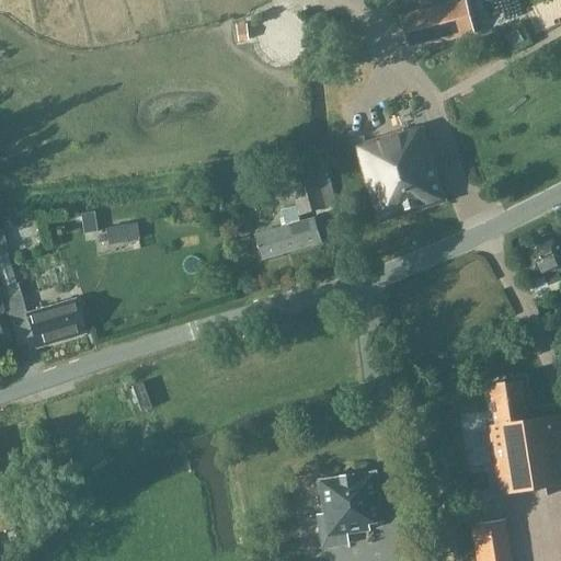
[(466,0),(456,0),(399,15),(409,52),(476,34),(466,0)]
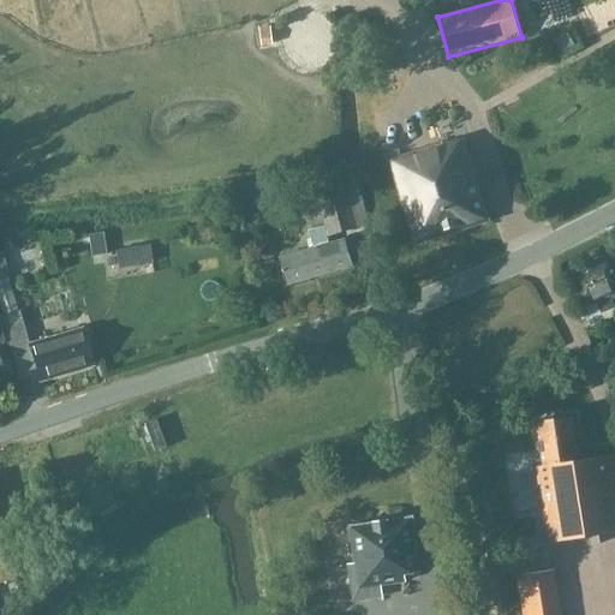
[(415,245),(489,222),(464,139),(461,139),(461,138),(422,150),(407,102),(374,113),(415,245)]
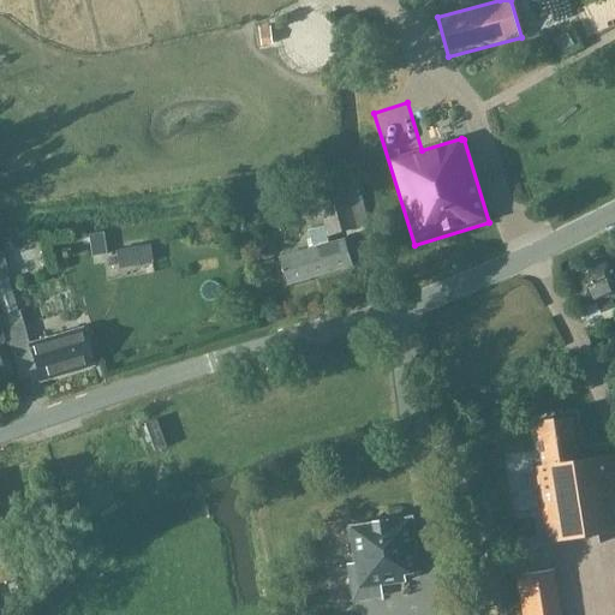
[(344,239),(329,244),(328,237),(369,226),(358,184),(316,195),(306,197),(311,218),(321,215),(324,226),(308,231),(309,239),(305,240),(308,249),(278,257),(286,286),(353,268),(344,239)]
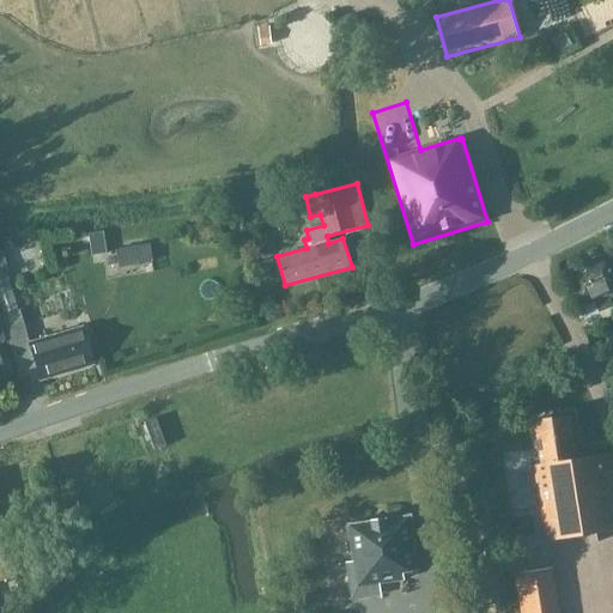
[(102,231),(87,235),(91,255),(99,254),(105,253),(102,231)]
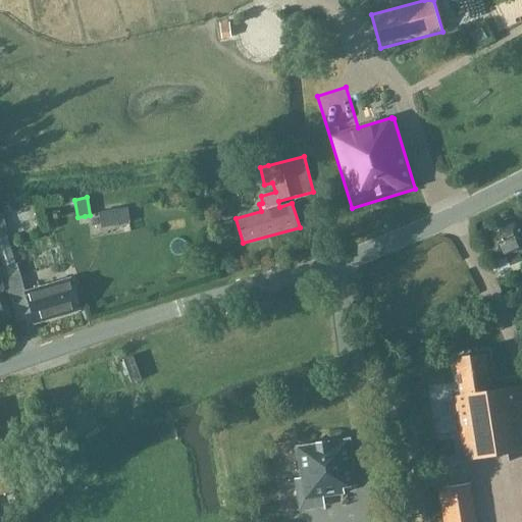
[(96,207),(96,225),(123,225),(122,206),(96,207)]
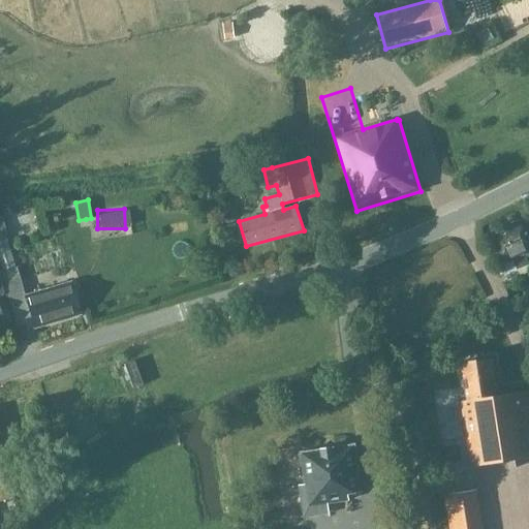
[(528,266),(524,255),(528,252),(528,229),(524,219),(490,235),(503,265),(511,260),(519,277),(528,272),(528,266)]
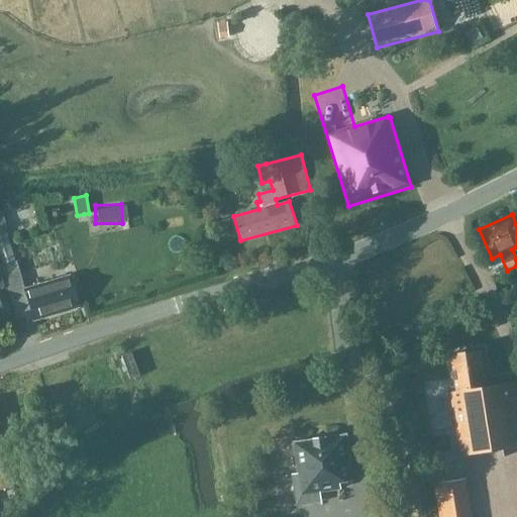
[(23,268),(61,252),(47,219),(10,234),(23,268)]
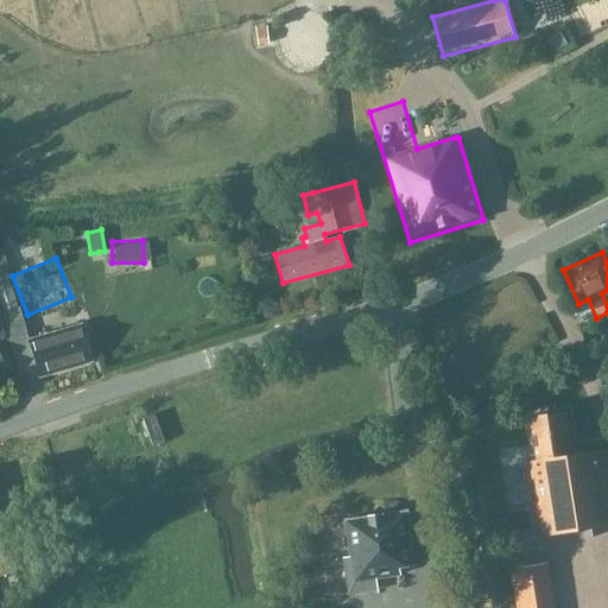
[(17,308),(5,272),(4,267),(0,267),(0,309),(1,312),(2,312),(18,369),(33,366),(37,379),(92,363),(81,324),(27,340),(18,308),(17,308)]
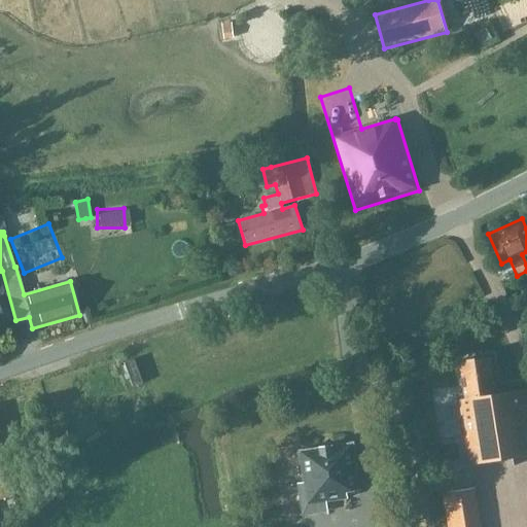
[(471,465),(526,456),(526,392),(526,389),(497,394),(491,357),(460,362),(466,398),(460,399),(467,444),(471,465)]
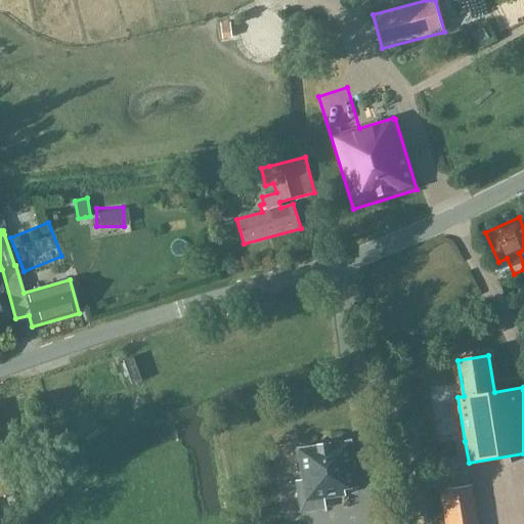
[(140,382),(132,358),(122,362),(130,386),(140,382)]
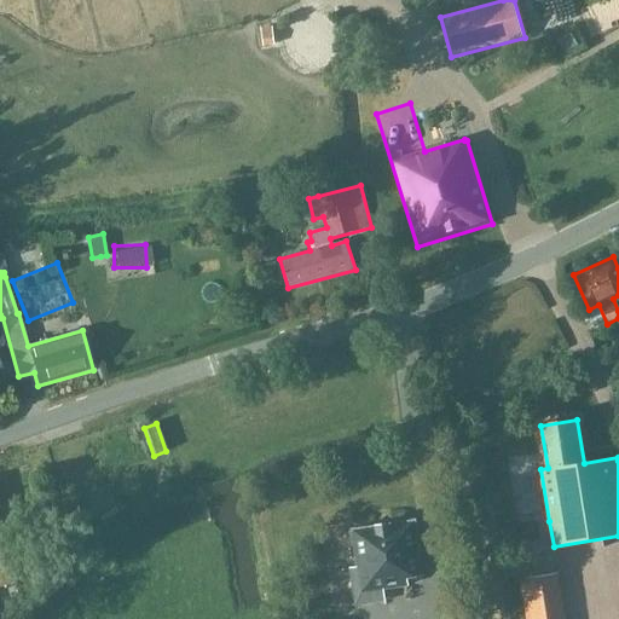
[(415,524),(415,521),(412,521),(412,522),(354,531),(354,530),(352,531),(352,533),(353,533),(358,567),(351,568),(356,594),(410,586),(409,579),(423,577),(415,524)]
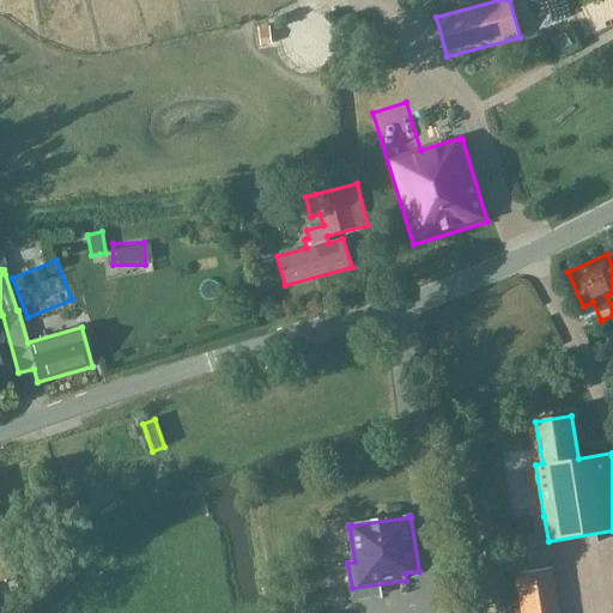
[(521,575),(526,612),(558,612),(551,570),(521,575)]
